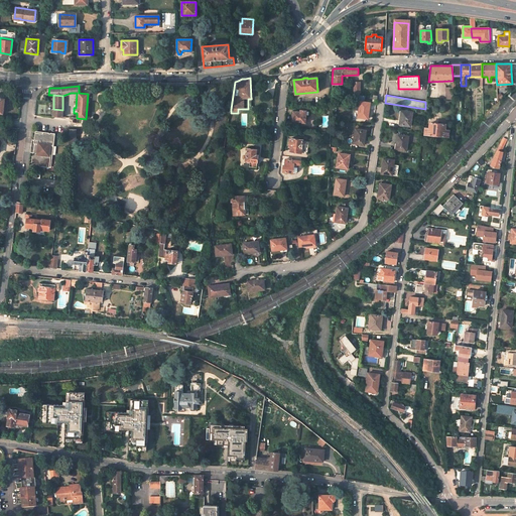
[(368,119),(370,103),(360,101),(358,117),(368,119)]
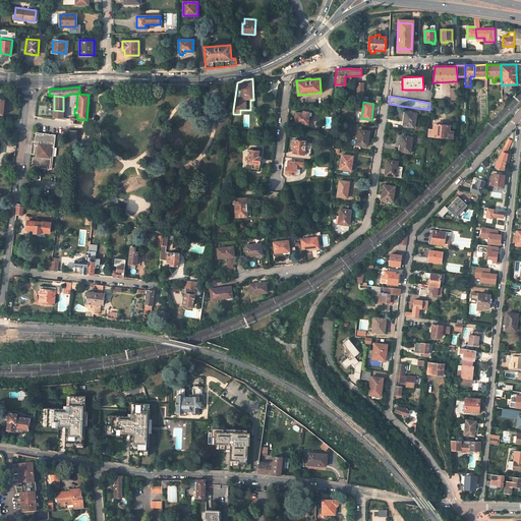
[(63,119),(63,111),(54,110),(53,118),(63,119)]
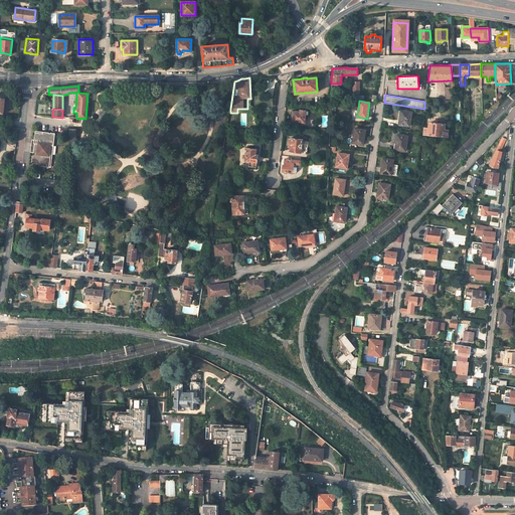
[(409,126),(411,112),(400,111),(398,125),(409,126)]
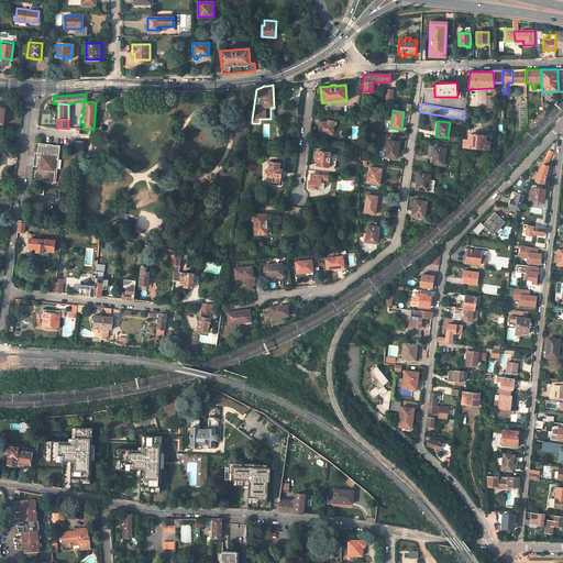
[(334,123),(334,122),(329,122),(329,123),(321,123),(320,134),(333,135),(334,127),(334,123)]
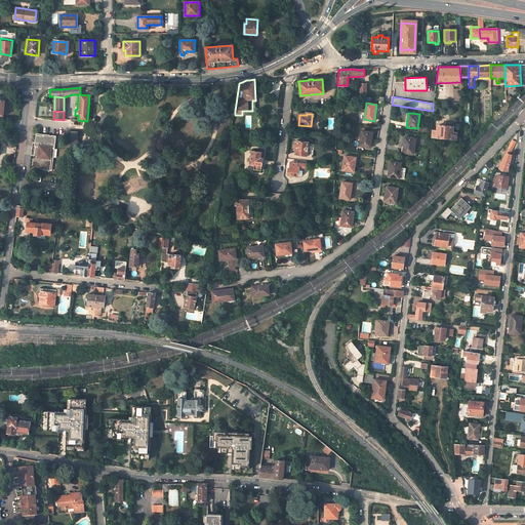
[(433,136),(456,138),(457,132),(452,132),(452,126),(438,125),(438,131),(433,130),(433,136)]
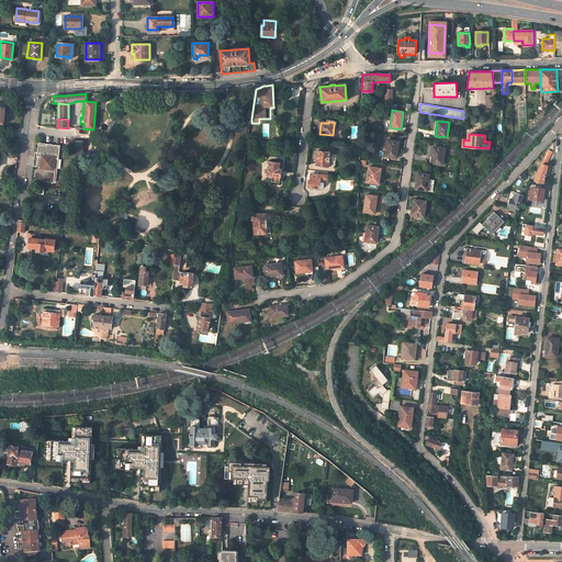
[(396,158),(398,142),(388,139),(384,156),(396,158)]
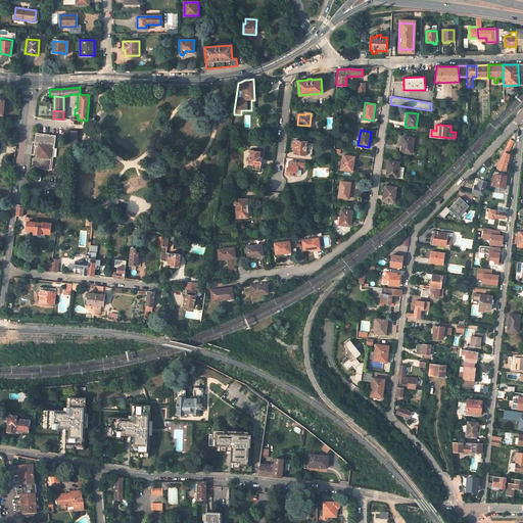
[(44,136),(36,135),(34,146),(36,146),(34,155),(33,154),(32,168),(49,171),(51,157),(50,157),(51,148),(54,148),(56,136),(44,134),(44,136)]
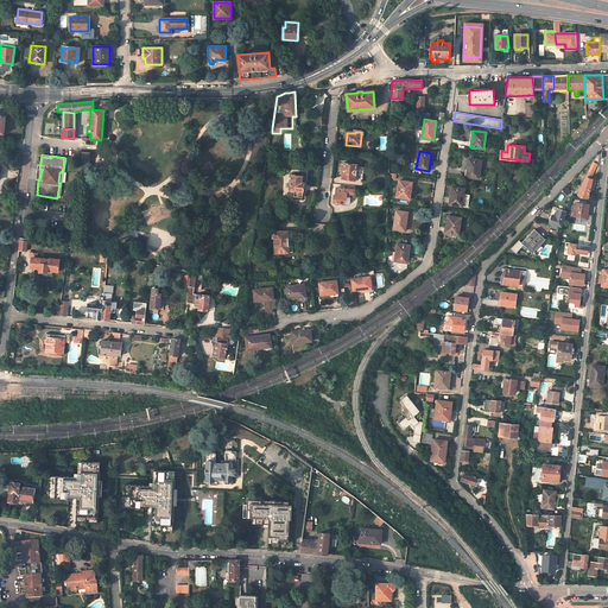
[(477,179),(481,160),(469,159),(467,177),(477,179)]
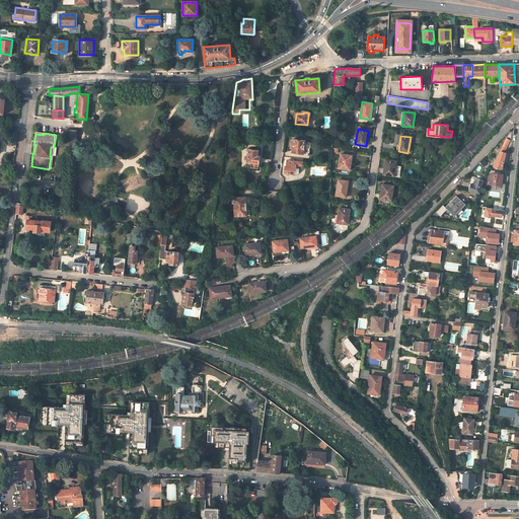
[(303,153),(304,141),(294,140),(293,153),(303,153)]
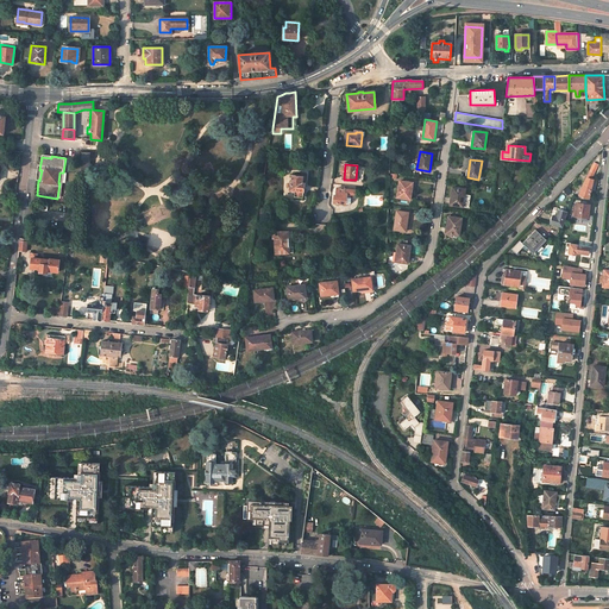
[(592,181),(595,169),(591,168),(579,195),(582,196),(581,199),(589,200),(591,192),(592,181)]
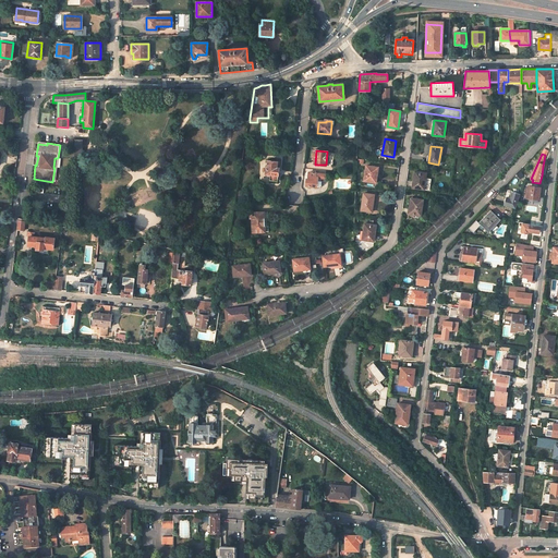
[(276,161),(267,160),(266,174),(270,174),(269,181),(277,182),(279,168),(276,168),(276,161)]
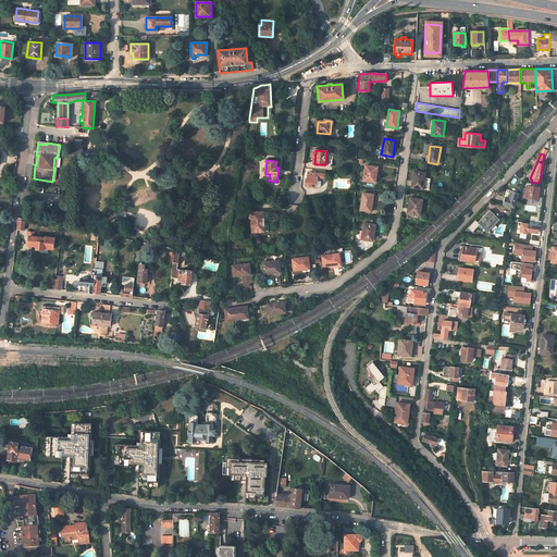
[(378,166),(366,165),(363,181),(375,182),(376,177),(375,177),(378,166)]
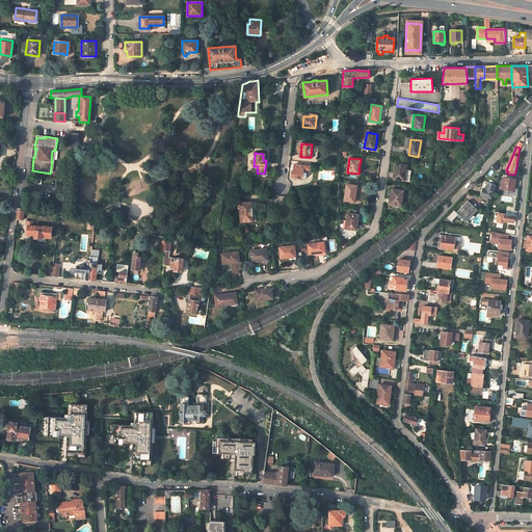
[(405,169),(406,165),(395,163),(393,179),(409,181),(410,170),(405,169)]
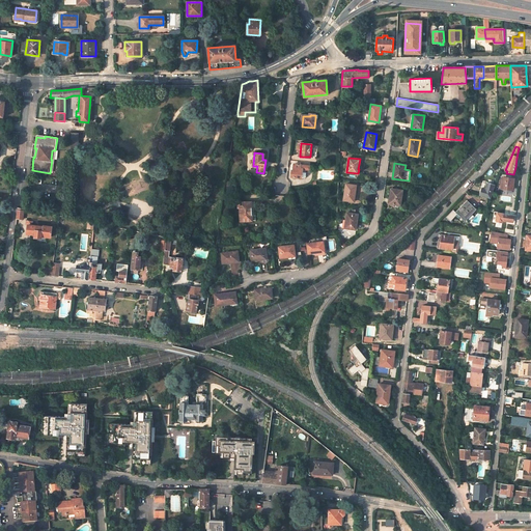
[(303,177),(304,170),(308,170),(310,170),(312,169),(312,167),(310,166),(296,164),(296,168),(295,170),(294,170),(292,176),(303,177)]
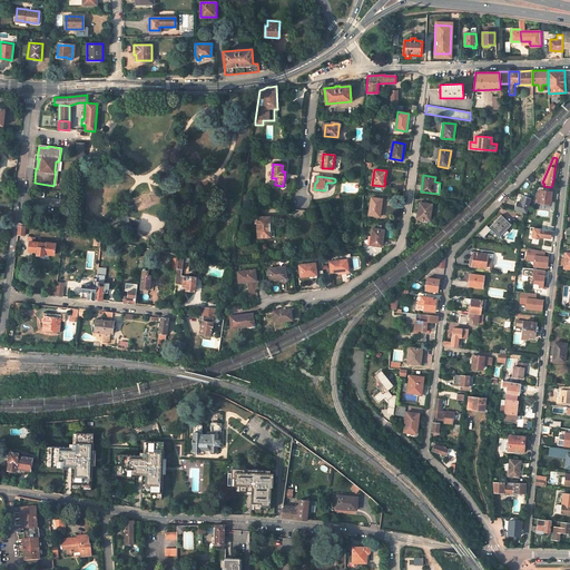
[(550,203),(551,193),(540,192),(539,202),(550,203)]
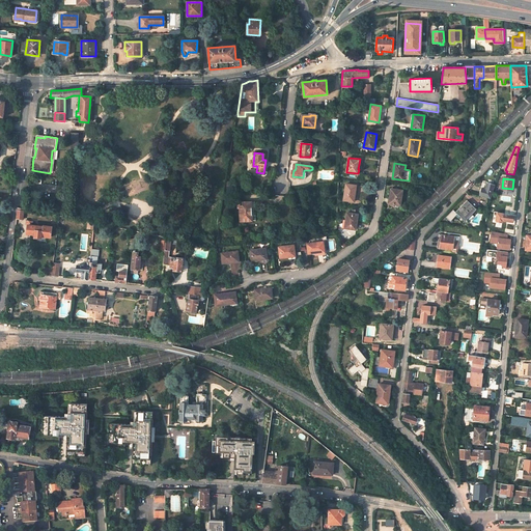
[(354,201),(356,186),(345,185),(343,200),(354,201)]
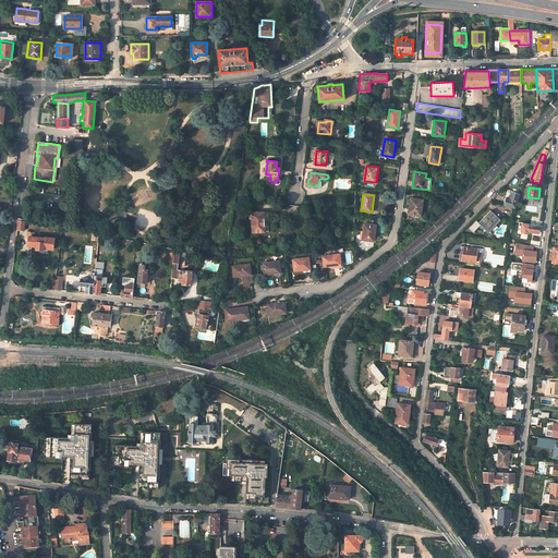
[(519,196),(511,194),(509,199),(506,198),(504,206),(516,209),(519,196)]
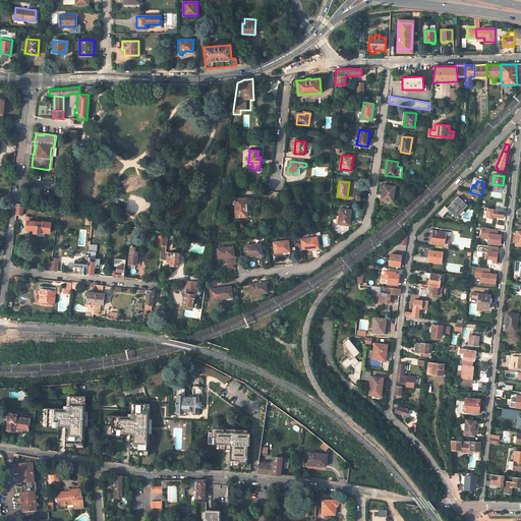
[(393,201),(395,187),(384,185),(382,199),(393,201)]
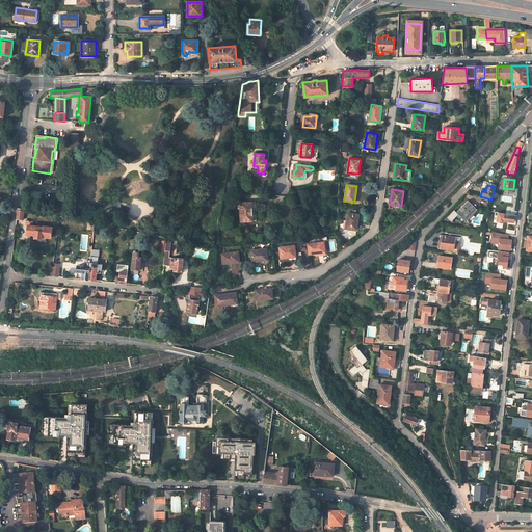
[(253,221),(251,202),(238,203),(238,208),(240,208),(241,221),(253,221)]
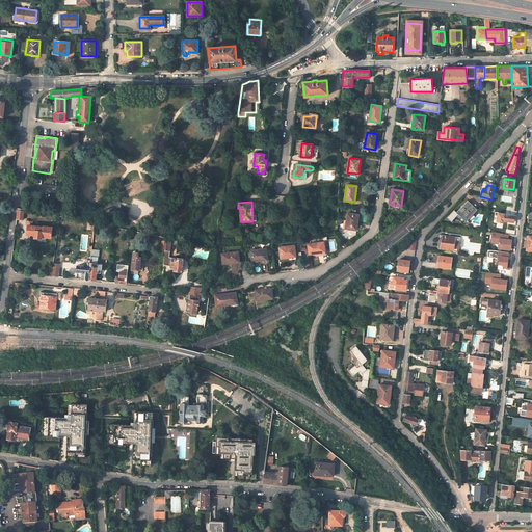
[(477,210),(468,202),(456,213),(466,221),(477,210)]
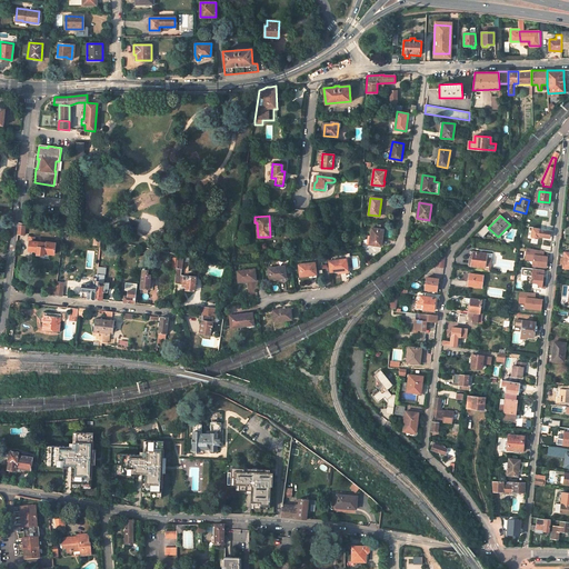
[(380,246),(382,230),(371,228),(369,245),(380,246)]
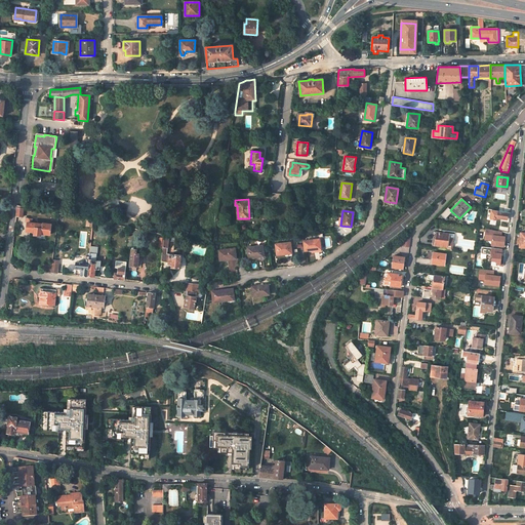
[(42,224),(32,223),(33,218),(27,218),(26,221),(28,223),(27,231),(35,232),(34,234),(41,235),(41,234),(50,235),(51,225),(42,224)]
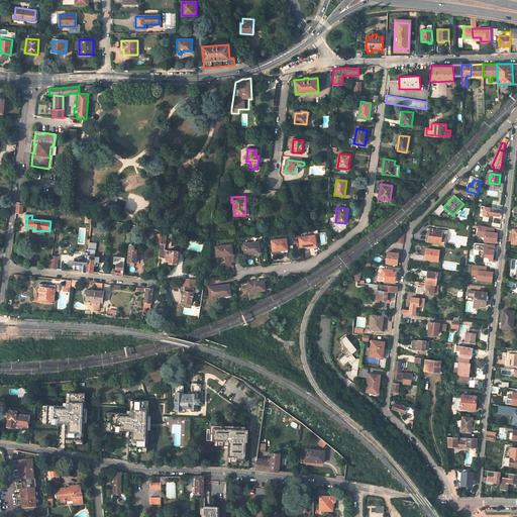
[(481,226),(479,225),(478,233),(485,234),(484,237),(484,241),(496,243),(497,233),(493,233),(494,228),(481,226)]
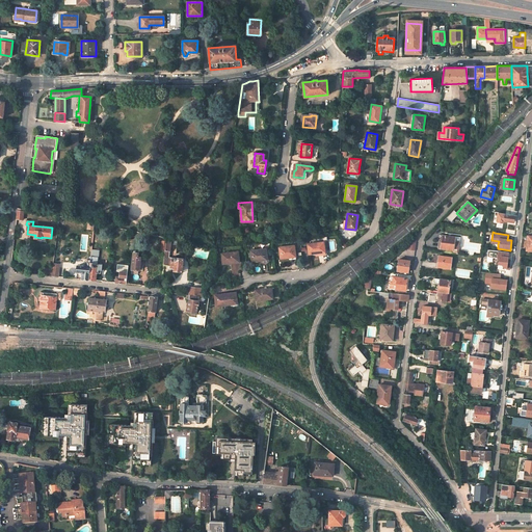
[(417,235),(407,242),(407,249),(416,250),(417,235)]
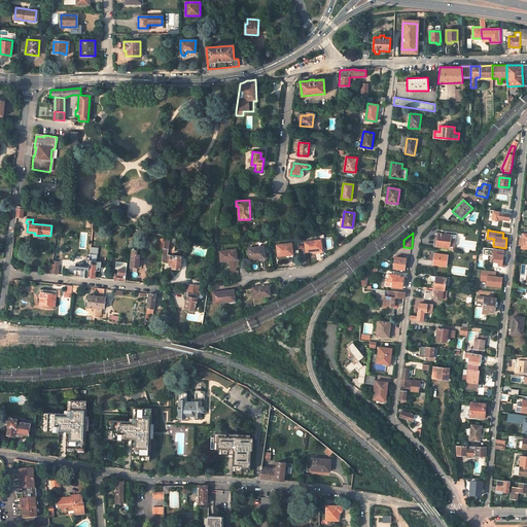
[(434,246),(449,248),(449,251),(454,251),(455,240),(450,239),(451,236),(438,234),(437,236),(435,236),(434,246)]
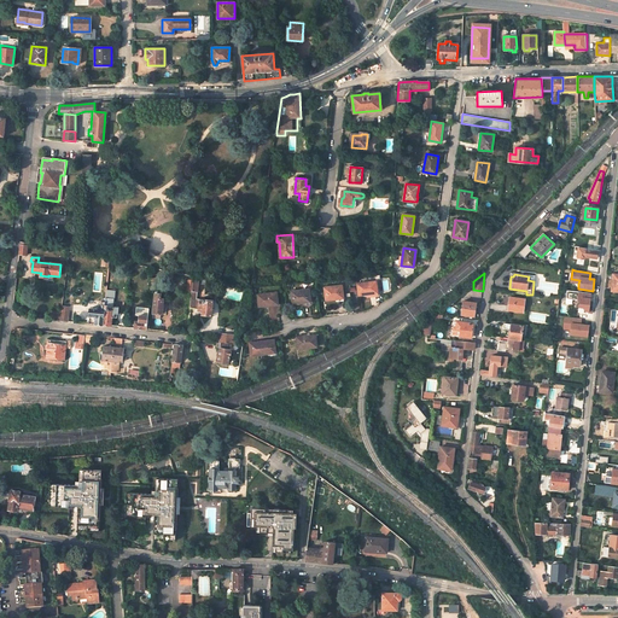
[(190,308),(196,309),(197,298),(199,283),(205,284),(207,279),(193,277),(191,292),(190,308)]
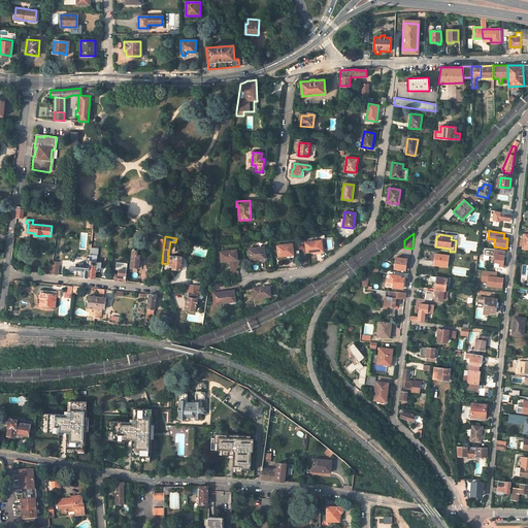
[(323,251),(321,240),(305,242),(306,253),(323,251)]
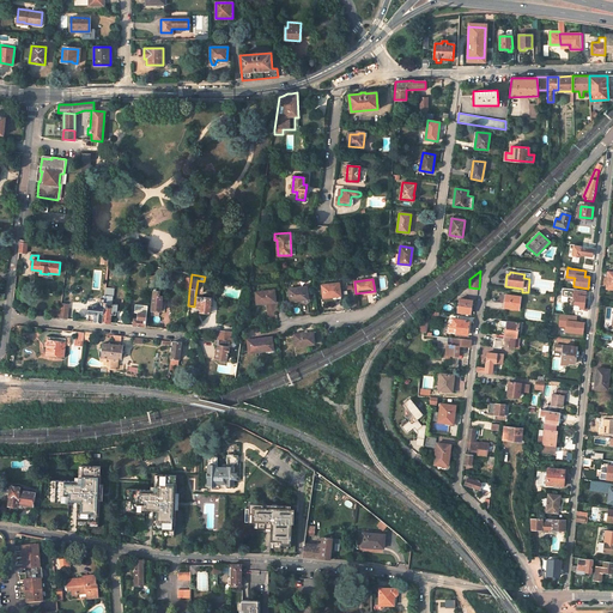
[(340,296),(339,284),(322,285),(323,298),(340,296)]
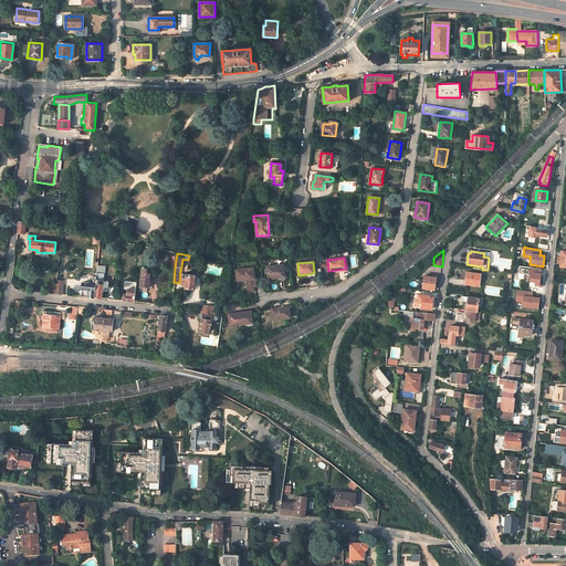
[(107,291),(108,282),(101,281),(101,279),(100,278),(100,274),(105,274),(105,266),(97,265),(96,276),(94,297),(102,299),(103,291),(107,291)]
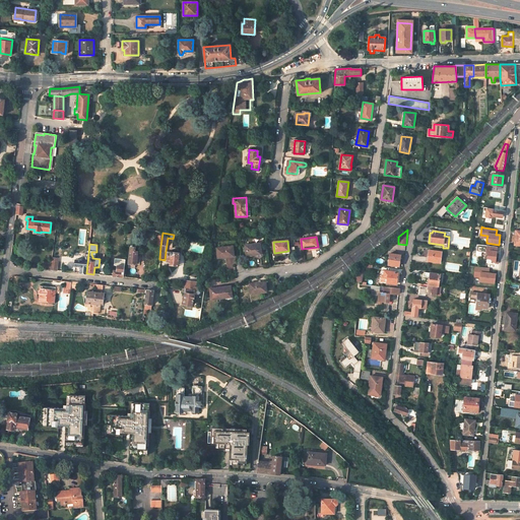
[(260,244),(246,246),(247,256),(261,254),(260,244)]
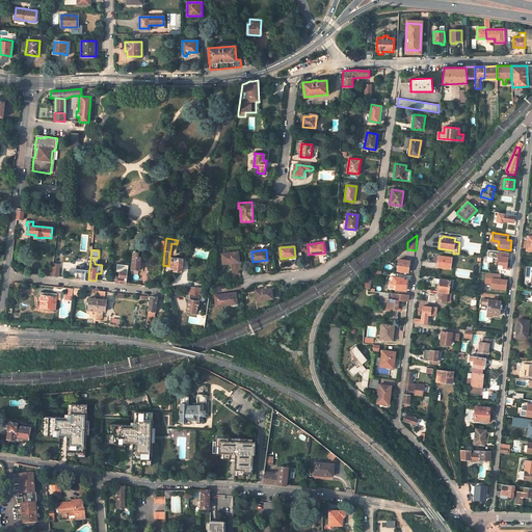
[(507,268),(508,253),(487,249),(486,257),(499,258),(498,268),(502,268),(502,267),(507,268)]
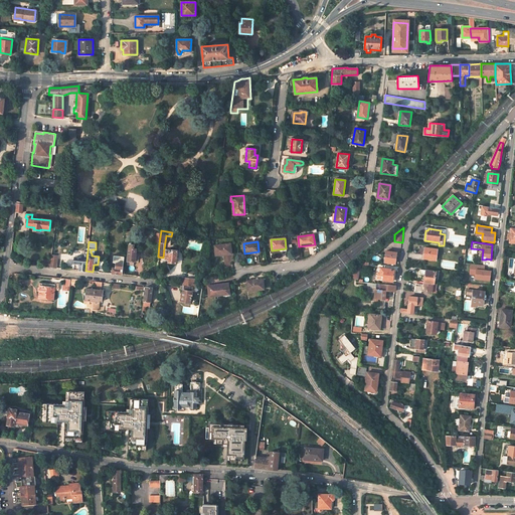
[(131,243),(129,243),(127,265),(133,266),(134,262),(135,263),(136,248),(135,248),(136,245),(131,244),(131,243)]
